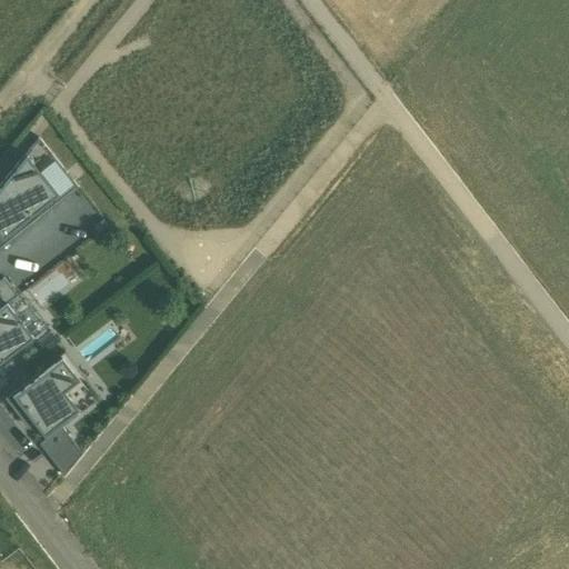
[(0,251),(0,252),(78,189),(39,138),(0,185),(0,251)]
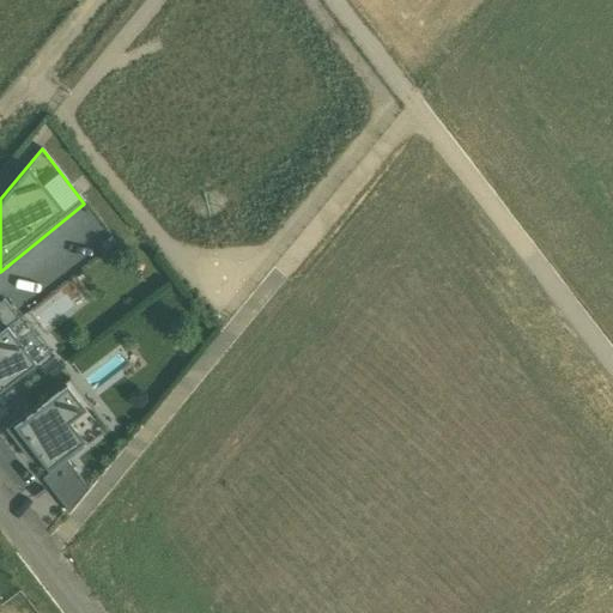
[(0,334),(7,329),(19,320),(5,301),(0,304),(0,334)]
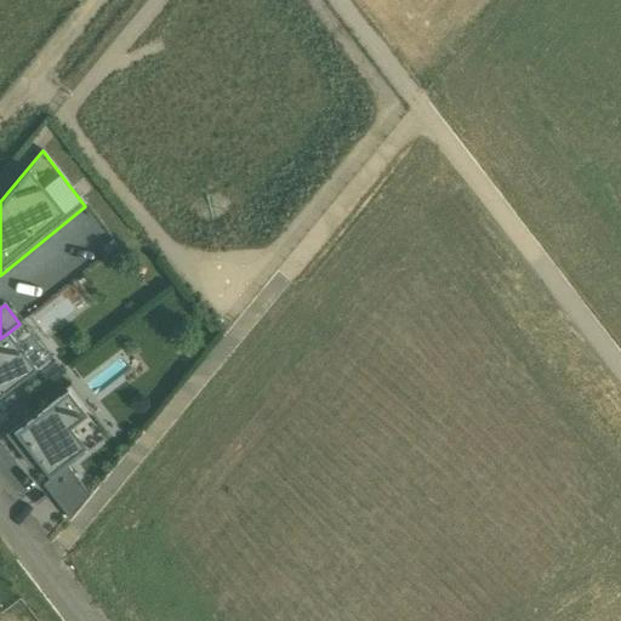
[(0,402),(38,372),(7,334),(0,339),(0,402)]
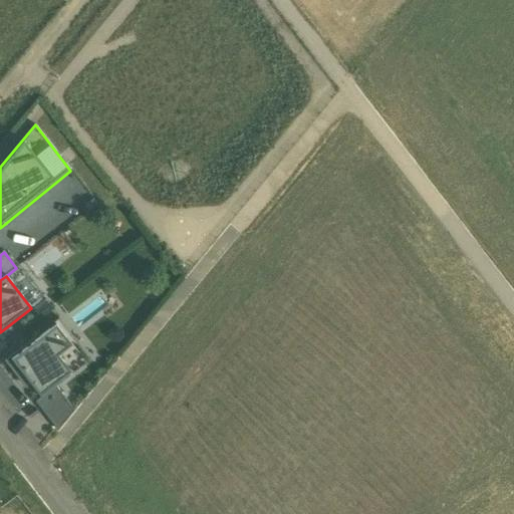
[(57,387),(74,373),(59,354),(72,344),(56,322),(5,360),(18,377),(24,373),(42,398),(57,387)]
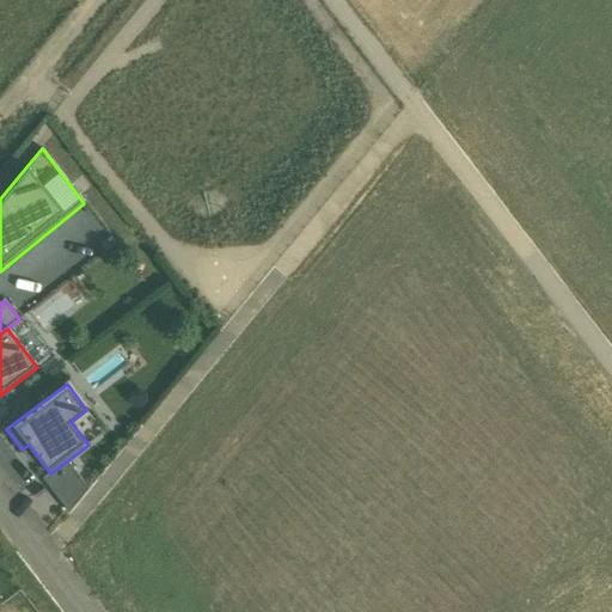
[(89,485),(68,460),(50,473),(44,478),(69,512),(89,485)]
